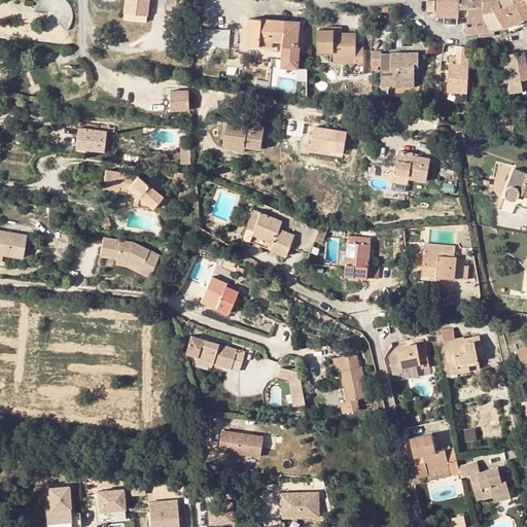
[(127,0),(126,13),(134,14),(147,15),(148,0),(127,0)]
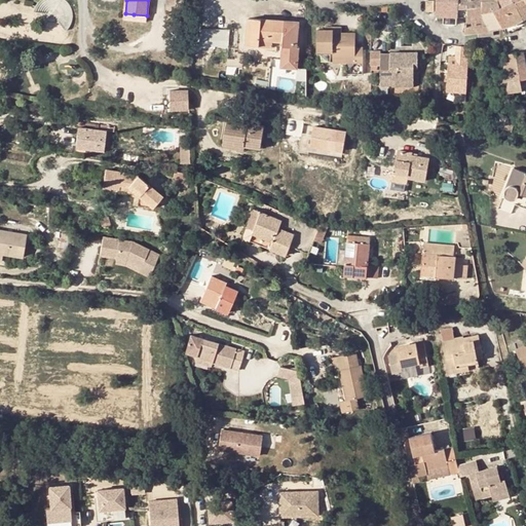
[(425,0),(425,11),(434,11),(434,1),(425,0)]
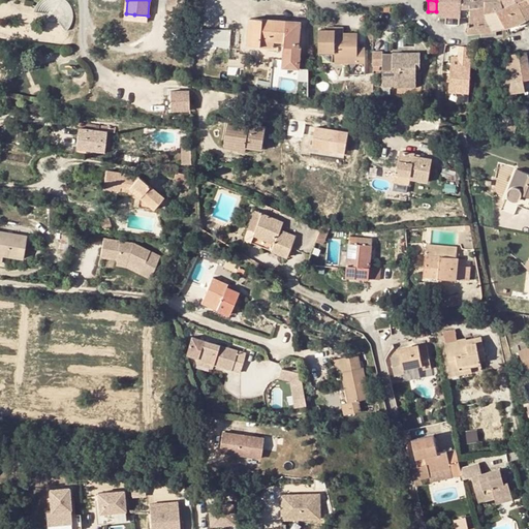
[(439,0),(440,17),(458,17),(462,18),(462,8),(462,0),(439,0)]
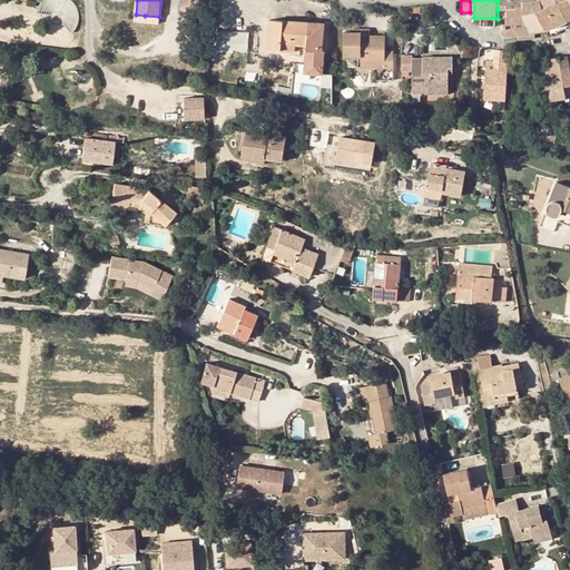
[(543,8),(540,0),(523,0),(523,1),(530,1),(546,30),(557,28),(568,21),(557,1),(543,8)]
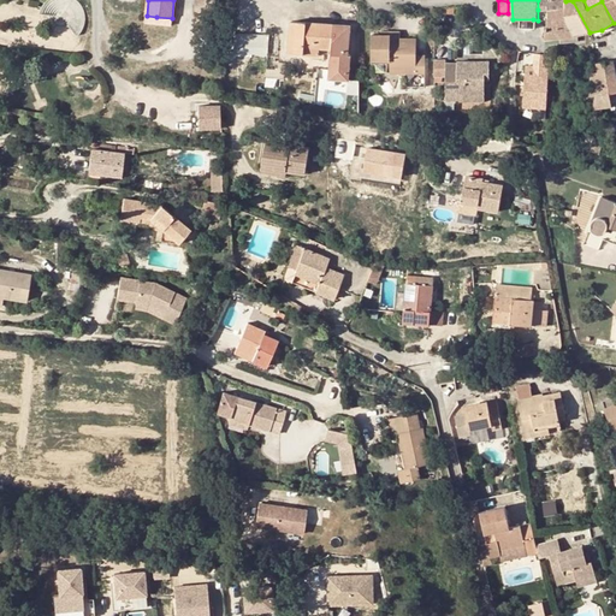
[(615,0),(600,0),(602,1),(614,23),(615,22),(615,0)]
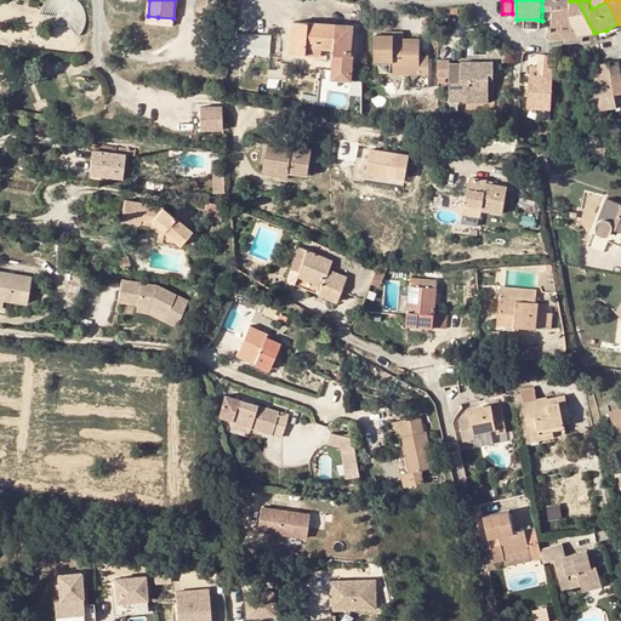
[(570,1),(570,9),(570,17),(568,28),(564,39),(582,36),(594,33),(577,1),(570,1)]
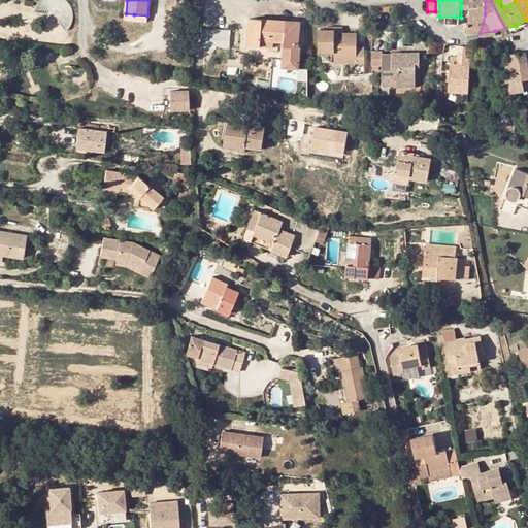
[(485,7),(469,8),(469,19),(469,24),(467,34),(480,33),(483,24),(485,14),(485,7)]
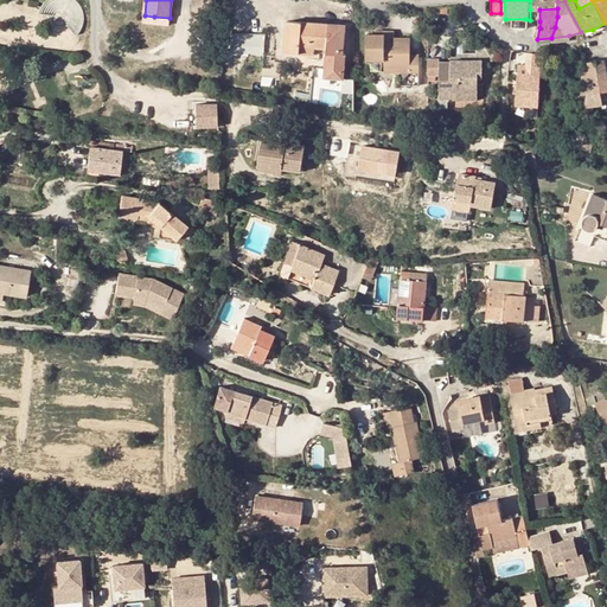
[(540,21),(540,10),(530,10),(530,20),(540,21)]
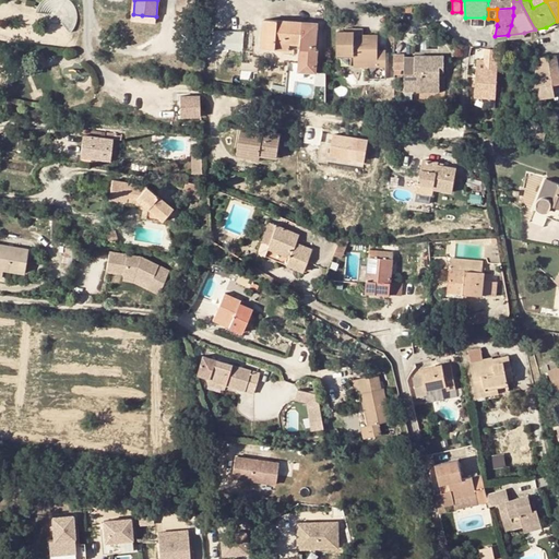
[(265,20),(263,48),(277,49),(277,43),(292,44),(302,44),(301,62),(319,63),(320,49),(317,48),(319,23),(265,20)]
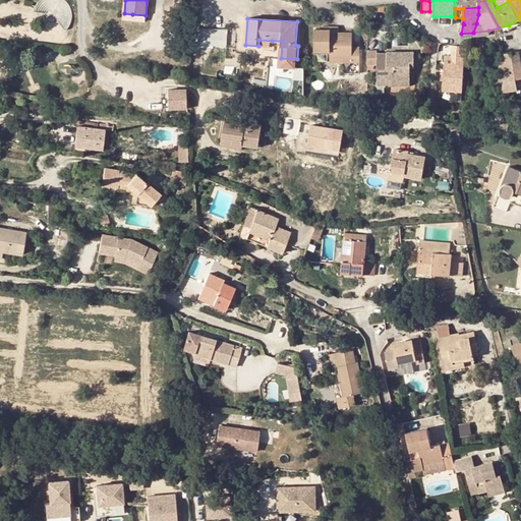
[(508,30),(520,23),(520,22),(519,19),(509,25),(499,27),(500,32),(502,31),(508,30)]
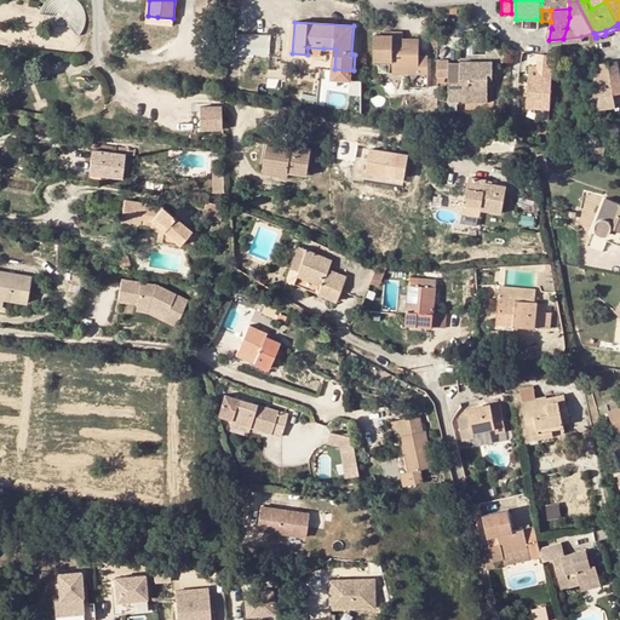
[(236,34),(236,55),(270,56),(271,34),(236,34)]
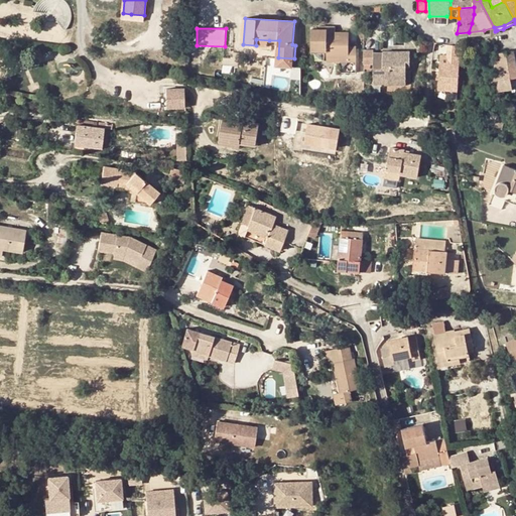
[(349,58),(349,62),(357,62),(357,47),(349,46),(349,34),(336,33),(328,33),(328,30),(320,30),(312,29),(311,51),(328,51),(328,57),(349,58)]
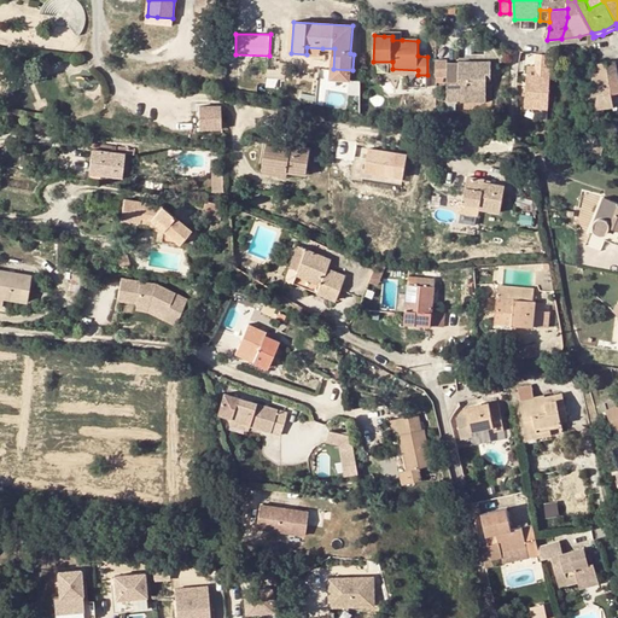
[(554,56),(537,54),(536,68),(528,66),(528,86),(526,95),(526,108),(548,109),(551,68),(553,68),(554,56)]
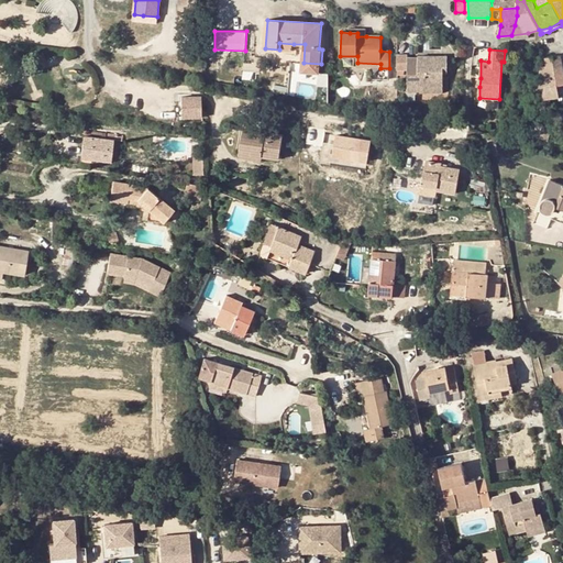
[(523,55),(523,65),(531,65),(533,65),(533,63),(533,55),(523,55)]
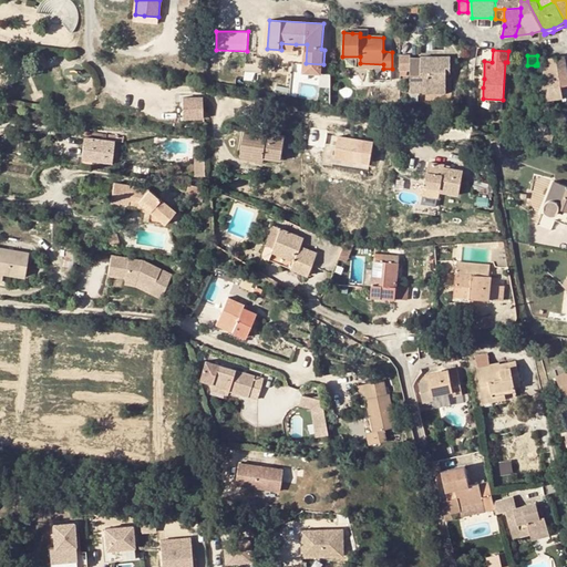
[(411,58),(411,93),(422,93),(422,88),(447,88),(447,74),(447,69),(451,69),(451,57),(421,57),(422,58),(411,58)]
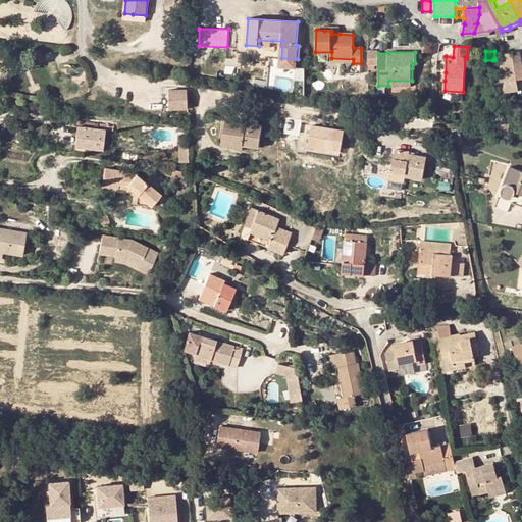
[(510,66),(521,64),(519,52),(507,54),(508,60),(503,61),(494,103),(508,101),(507,92),(510,91),(510,84),(510,66)]
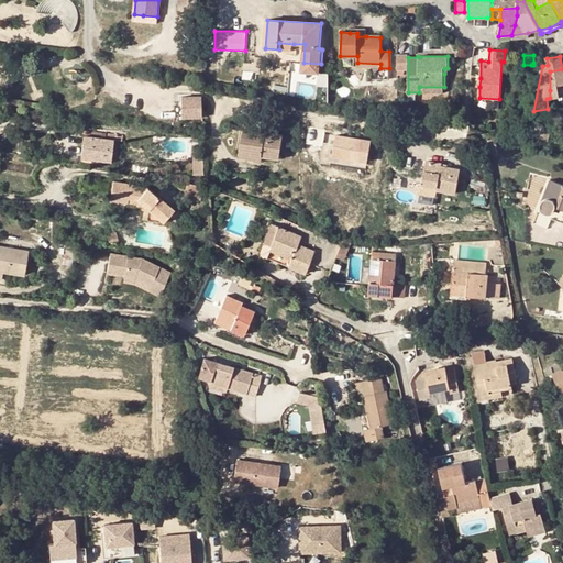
[(321,64),(304,63),(304,70),(321,72),(321,64)]
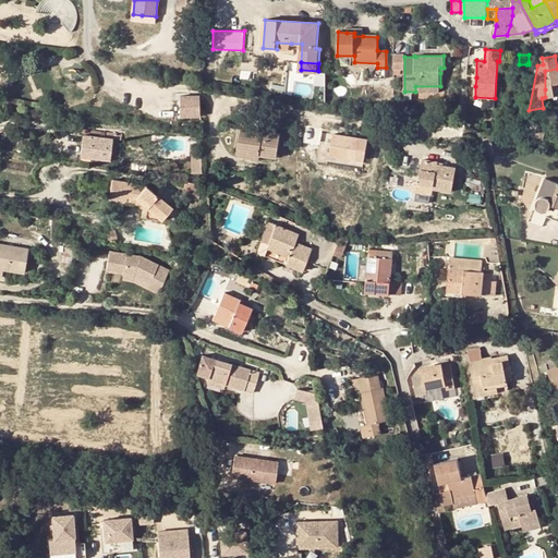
[(557,83),(557,70),(557,69),(545,71),(545,89),(545,97),(555,96),(553,85),(557,83)]
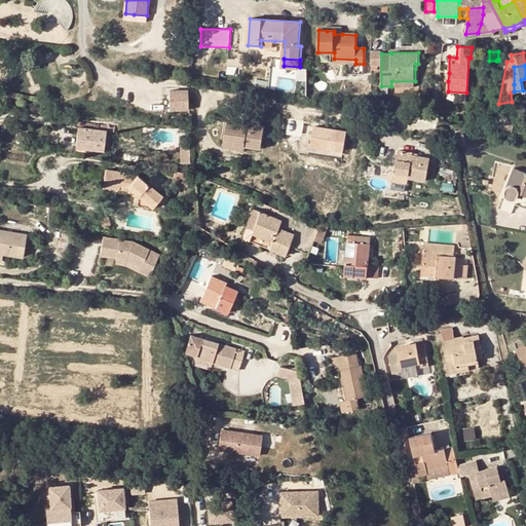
[(172,108),(190,107),(189,88),(171,89),(172,108)]
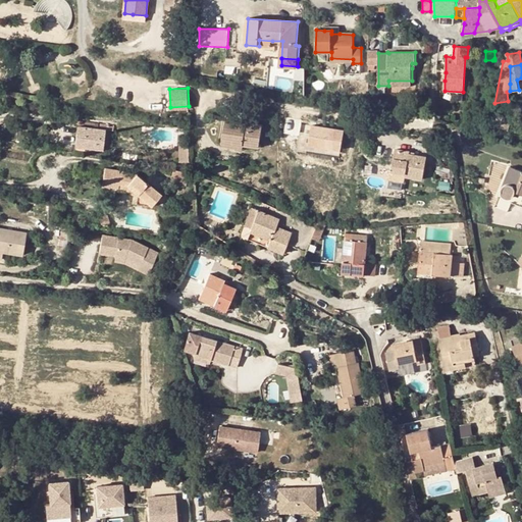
[(508,101),(494,103),(494,105),(511,103),(510,96),(510,91),(507,92),(508,101)]
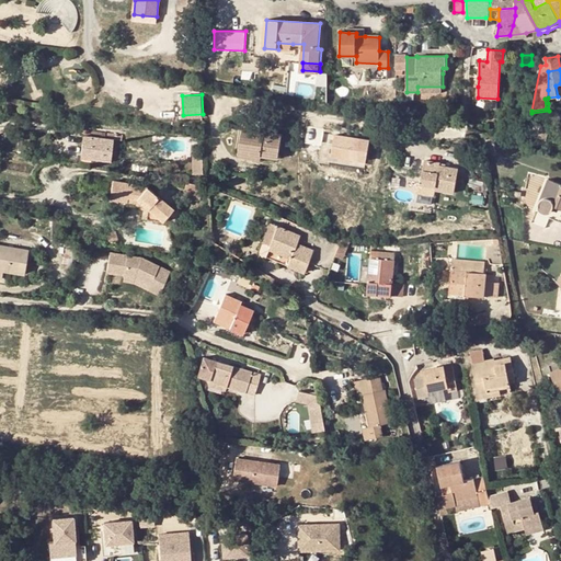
[(86,127),(82,158),(111,161),(114,140),(122,141),(123,133),(115,133),(86,127)]
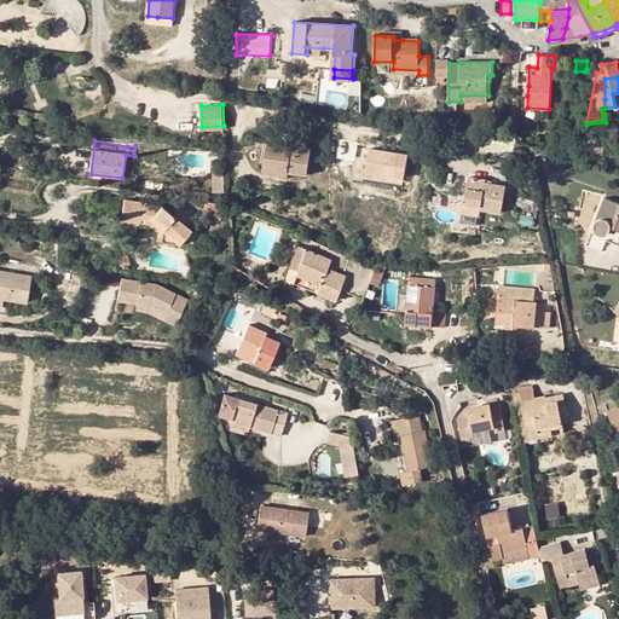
[(278,171),(289,172),(307,174),(311,149),(268,143),(265,166),(278,167),(278,171)]
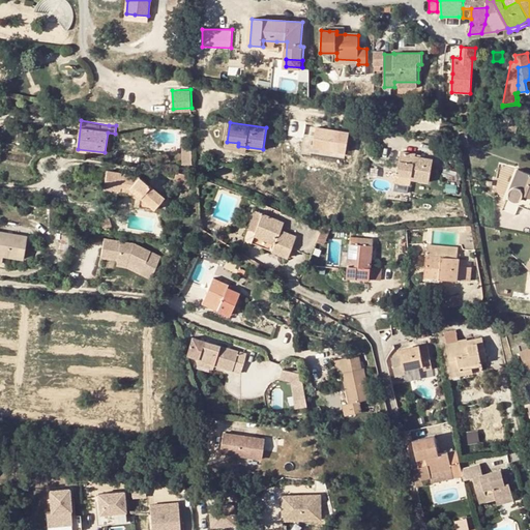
[(315,126),(313,148),(347,151),(349,129),(315,126)]
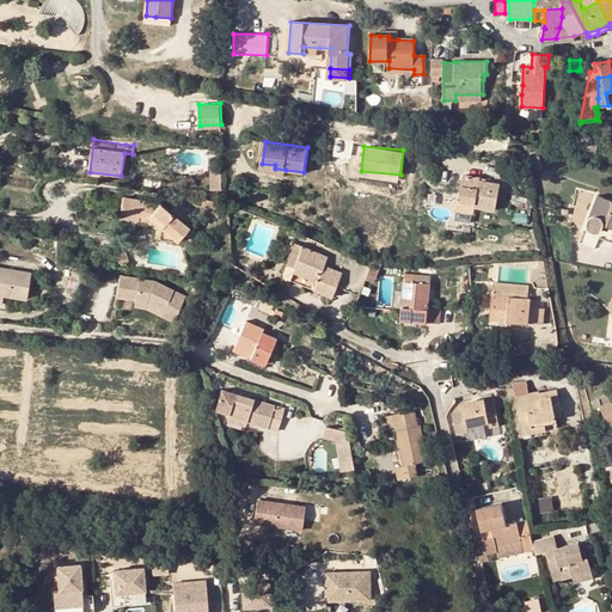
[(275,165),(262,164),(261,171),(285,175),(286,170),(275,169),(275,165)]
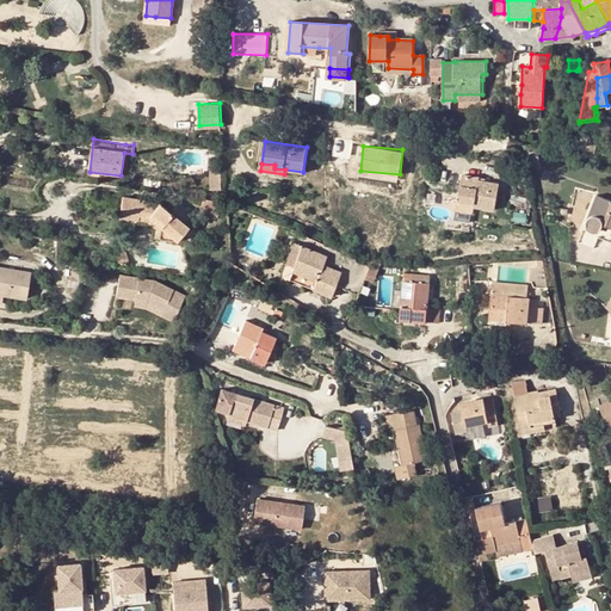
[(221,168),(210,170),(211,190),(222,190),(221,168)]
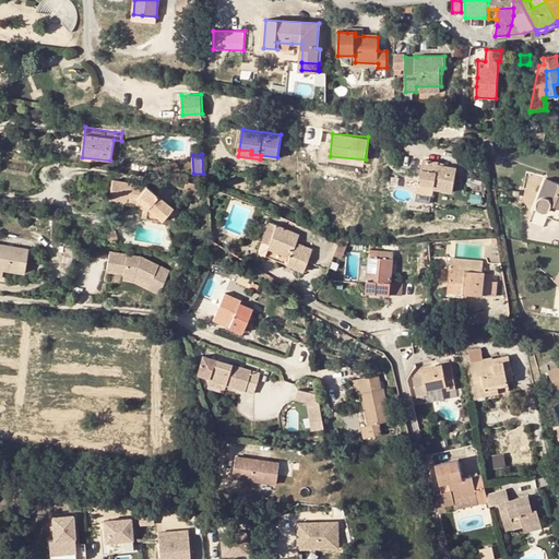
[(424,159),(420,183),(436,186),(435,189),(453,191),(458,168),(444,166),(444,164),(424,159)]
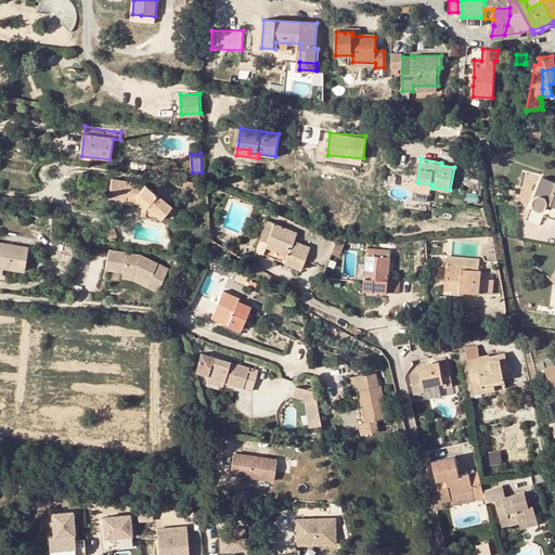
[(554,182),(541,177),(529,209),(554,219),(554,182)]
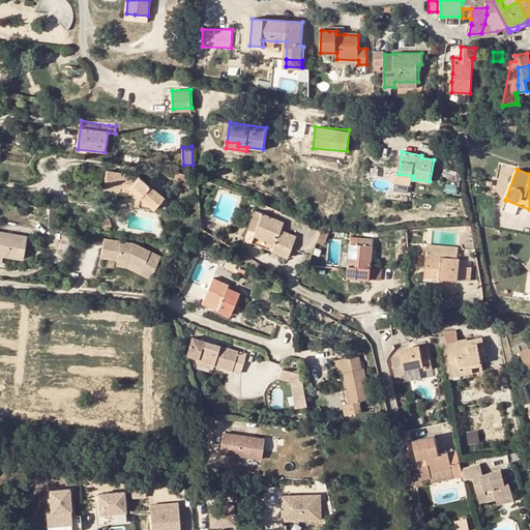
[(108,171),(105,188),(121,190),(121,187),(130,188),(140,197),(139,206),(154,209),(164,198),(138,176),(108,171)]
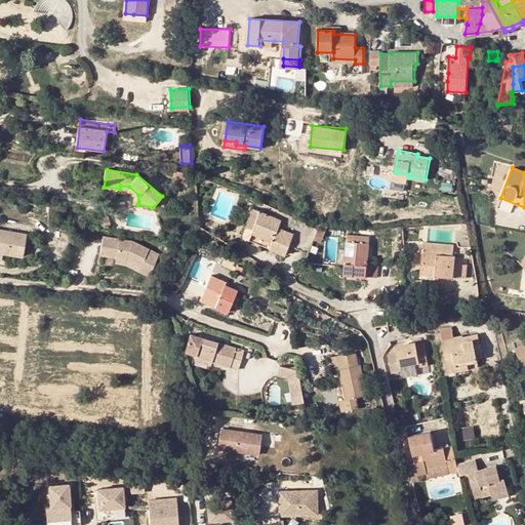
[(186,173),(175,171),(173,183),(187,185),(190,174),(186,173)]
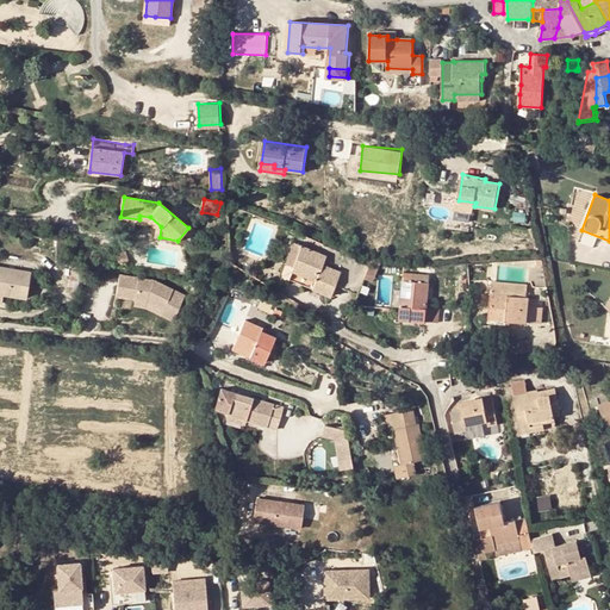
[(475,203),(459,200),(454,199),(453,209),(473,211),(474,206),(475,203)]
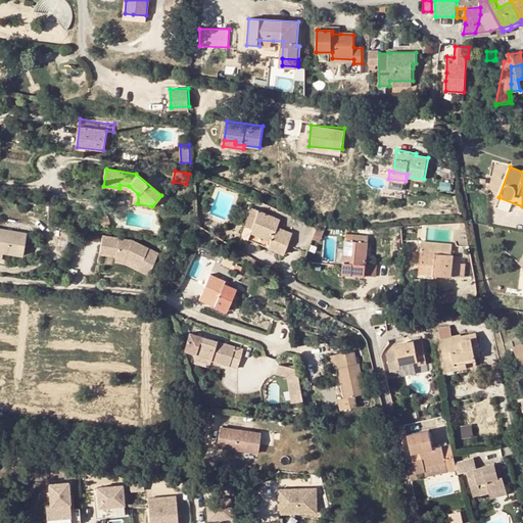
[(390,180),(388,186),(403,190),(406,184),(390,180)]
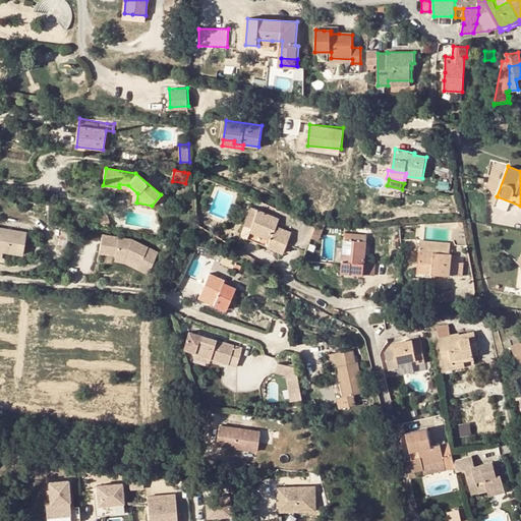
[(119,184),(119,187),(125,188),(133,195),(132,203),(136,203),(137,193),(128,185),(119,184)]
